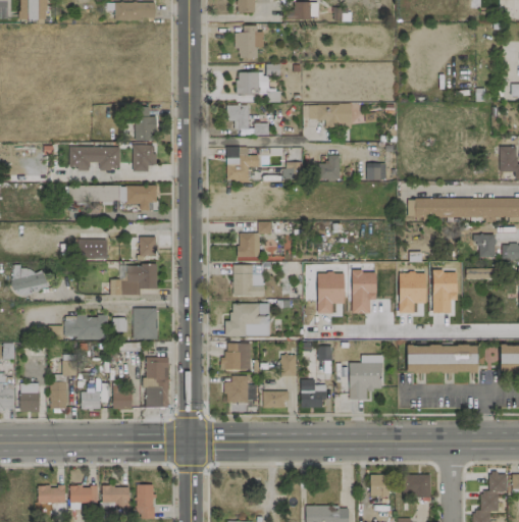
[(19,0),(19,19),(46,19),(46,0),(19,0)]
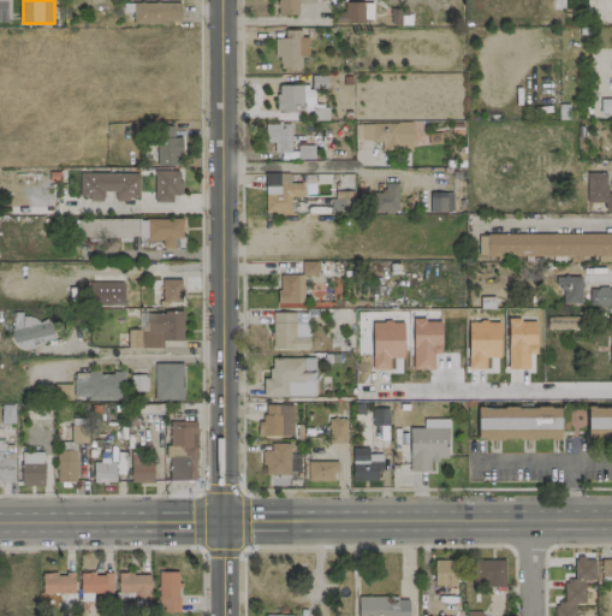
[(302,15),(301,0),(280,0),(281,16),(302,15)]
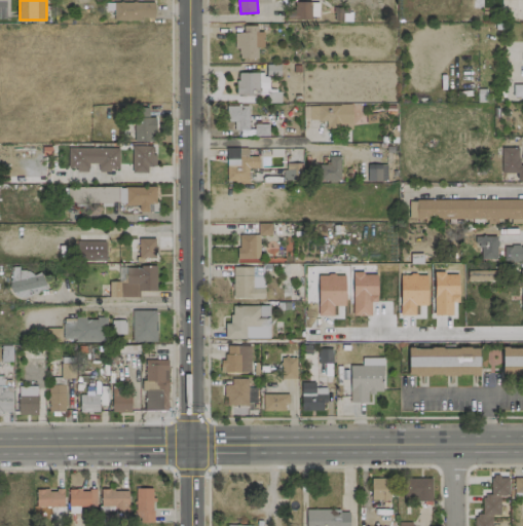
[(116,2),(116,20),(157,20),(157,3),(116,2)]
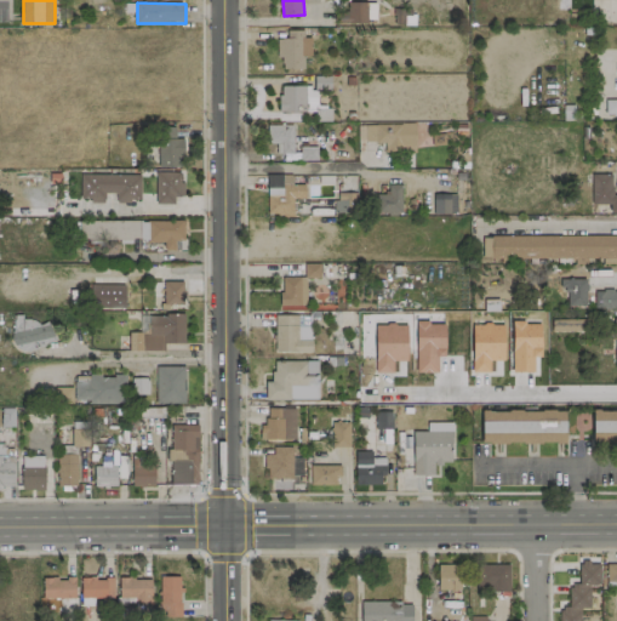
[(370,24),(370,3),(348,3),(348,23),(370,24)]
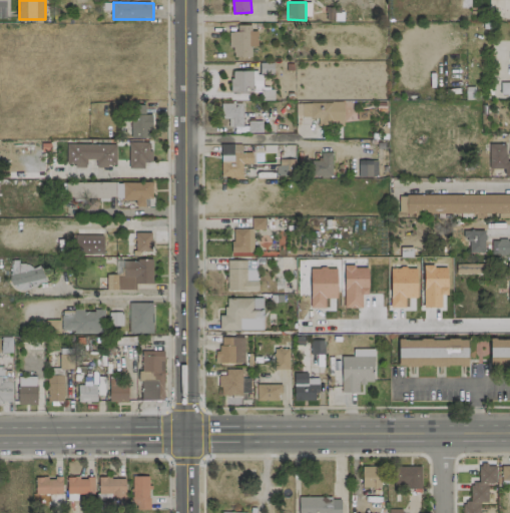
[(232,31),(232,56),(253,57),(253,46),(260,46),(260,27),(239,27),(239,32),(232,31)]
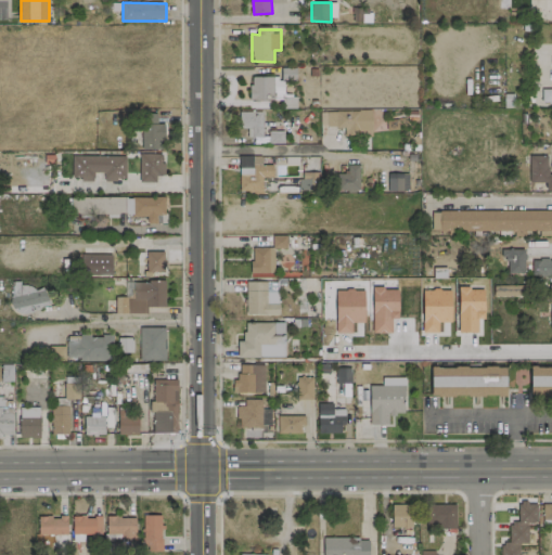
[(253,77),(253,100),(286,99),(286,80),(298,80),(298,68),(282,68),(283,77),(253,77)]
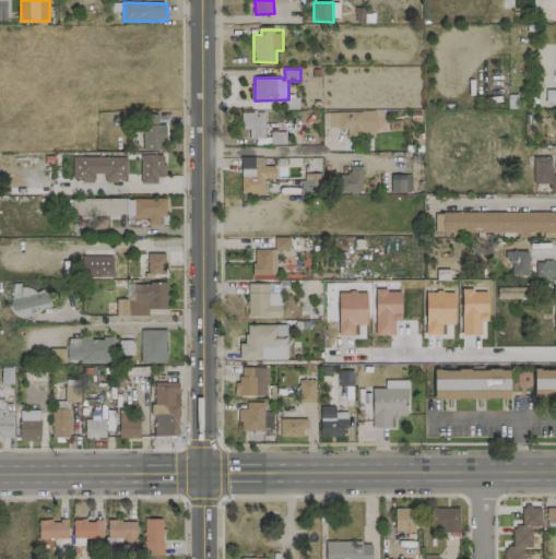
[(377,111),(331,111),(331,128),(349,128),(349,138),(377,138),(377,111)]
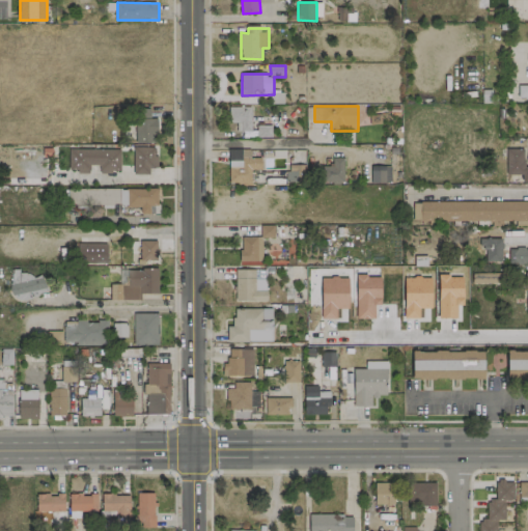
[(274,137),(273,117),(253,118),(253,107),(231,107),(231,123),(240,123),(240,132),(259,131),(259,138),(274,137)]
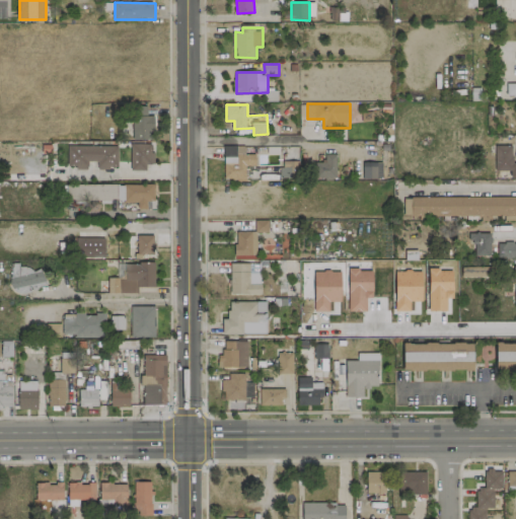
[(155,115),(134,116),(135,140),(156,139),(155,115)]
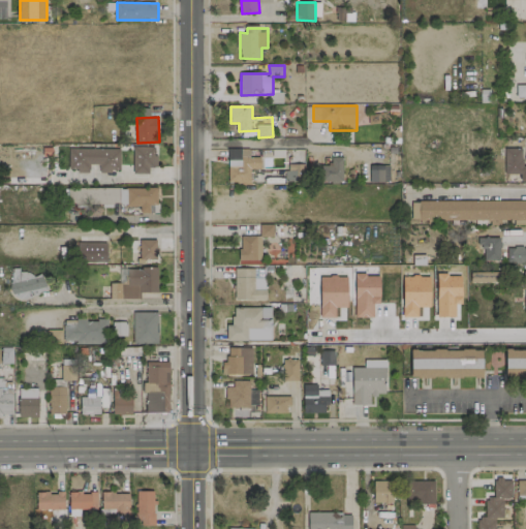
[(158,147),(135,147),(135,174),(151,174),(151,167),(158,167),(158,147)]
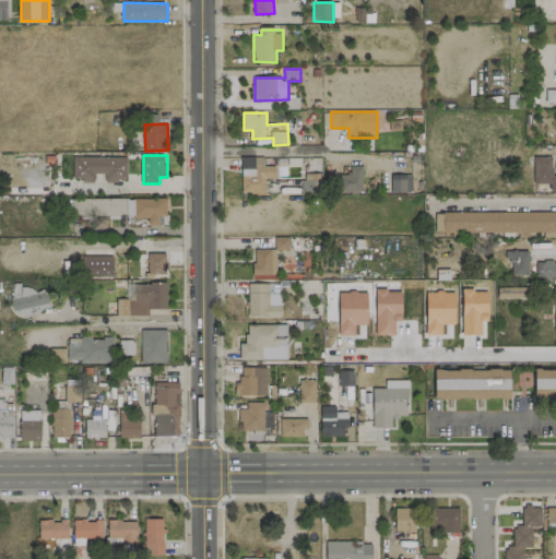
[(554,157),(535,156),(535,183),(553,183),(553,191),(555,191),(555,175),(554,175),(554,157)]
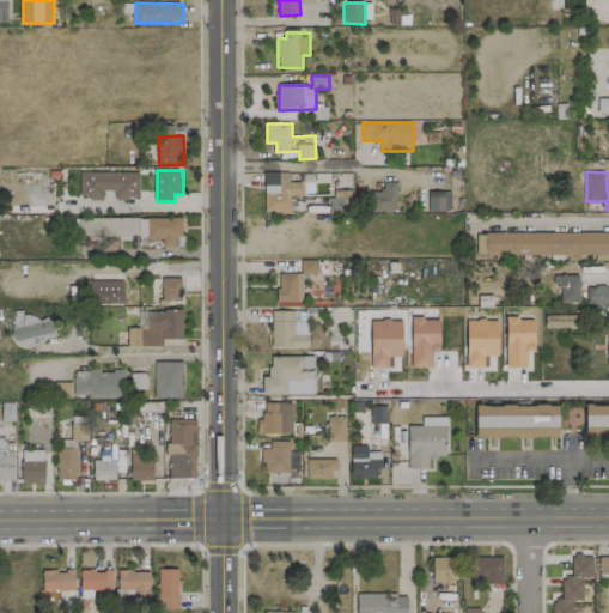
[(141,173),(81,173),(81,199),(105,199),(105,192),(117,192),(117,199),(141,199),(141,173)]
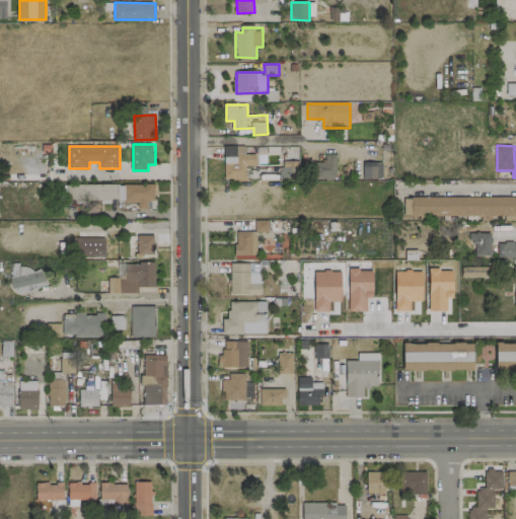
[(247,180),(247,166),(258,166),(256,154),(247,154),(246,146),(225,146),(226,180),(247,180)]
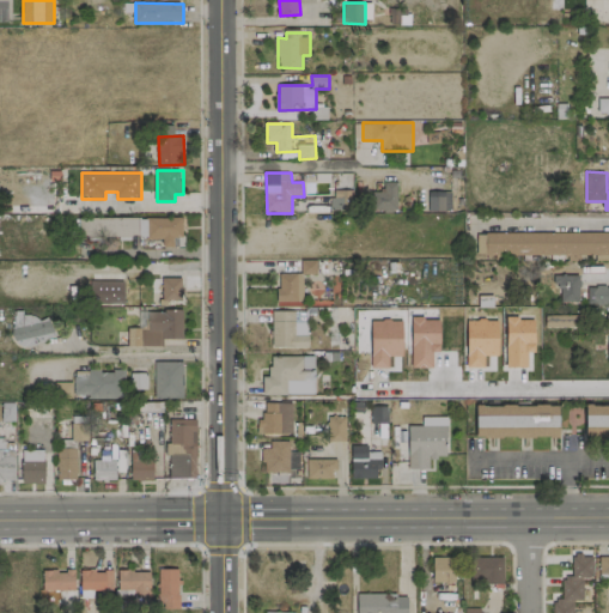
[(399,182),(385,182),(385,192),(376,192),(376,211),(399,211),(399,182)]
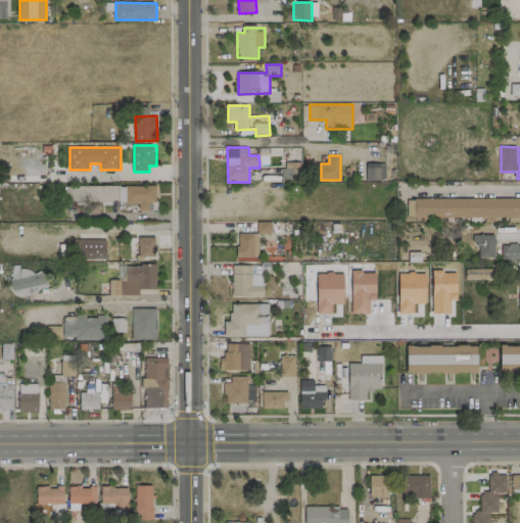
[(284,180),(302,179),(301,162),(284,162),(284,180)]
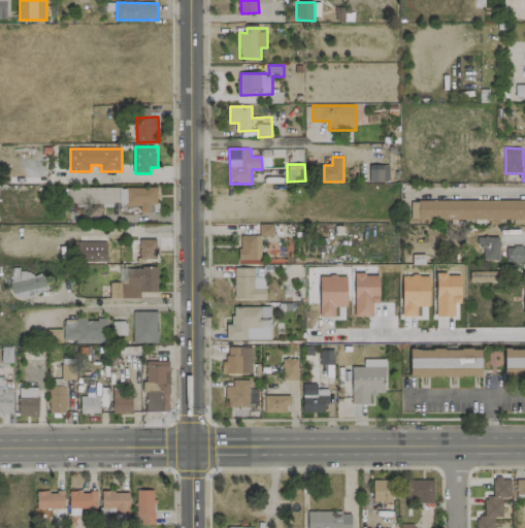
[(370,182),(385,182),(385,166),(371,165),(370,182)]
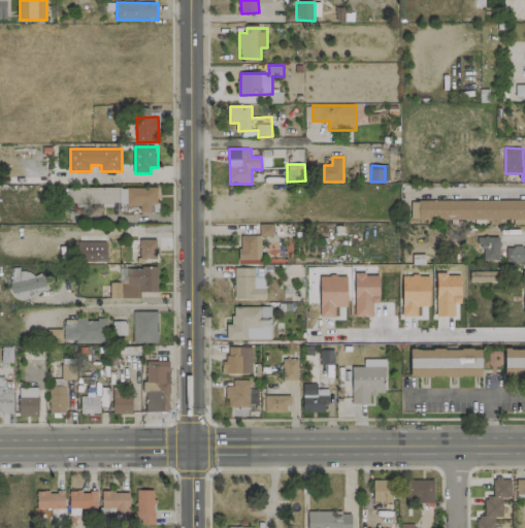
[(158,188),(67,189),(67,206),(142,205),(142,212),(158,212),(158,188)]
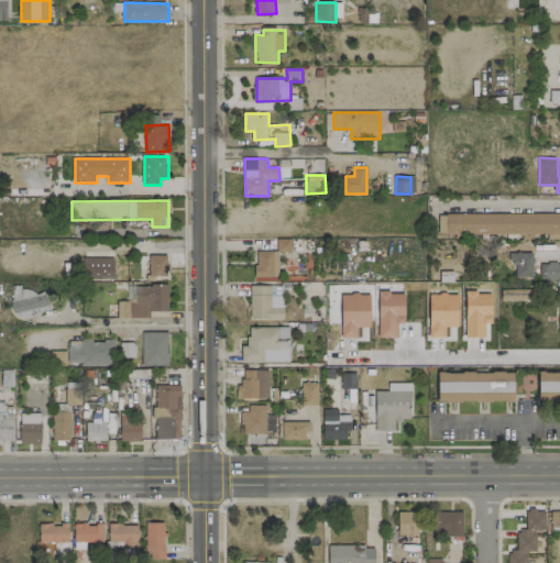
[(559,212),(440,214),(440,234),(457,234),(457,235),(524,235),(524,240),(535,240),(535,234),(549,234),(549,240),(559,239),(559,212)]
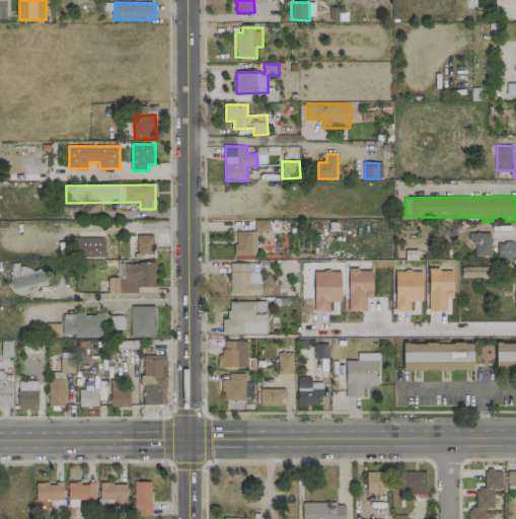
[(270,231),(271,221),(258,221),(258,231),(270,231)]
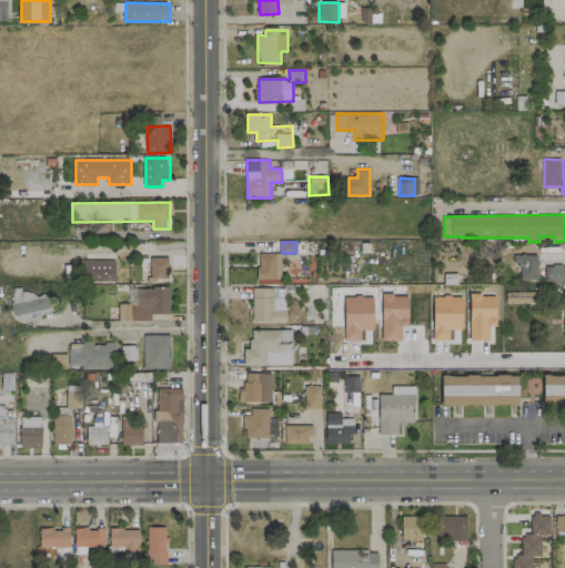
[(260,280),(283,280),(283,253),(260,254),(260,280)]
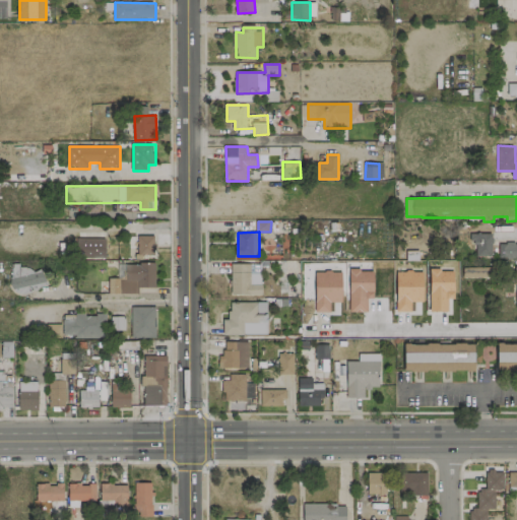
[(477,256),(494,257),(494,234),(472,234),(472,244),(477,244),(477,256)]
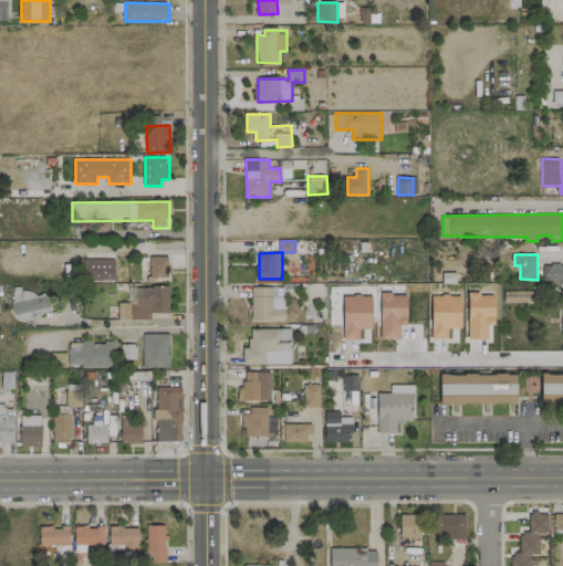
[(169,278),(170,257),(152,257),(152,278),(169,278)]
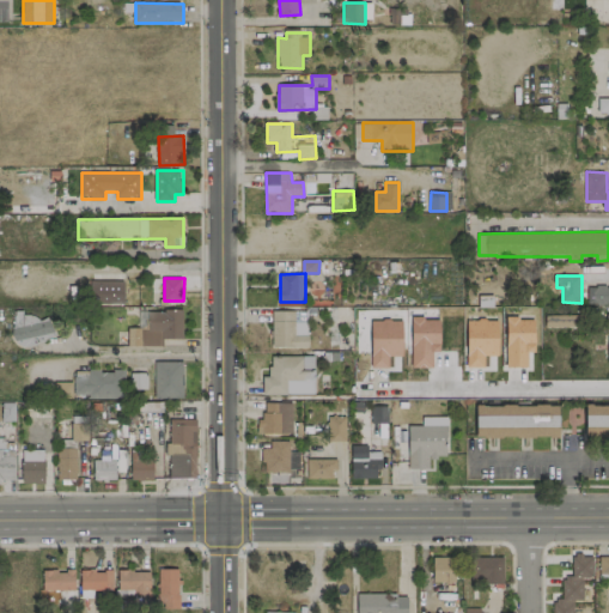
[(126,280),(91,281),(91,307),(127,307),(126,280)]
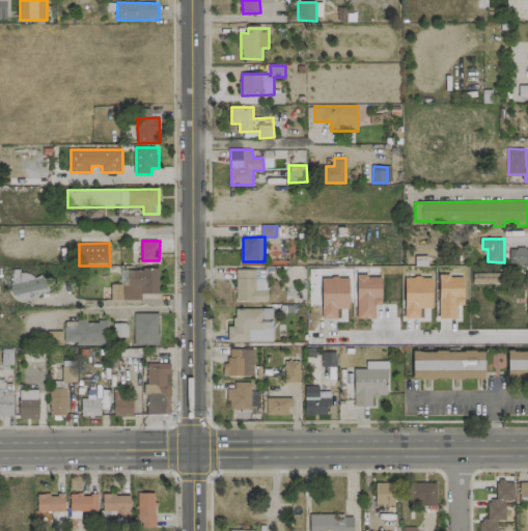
[(527,248),(511,248),(511,263),(527,263),(527,248)]
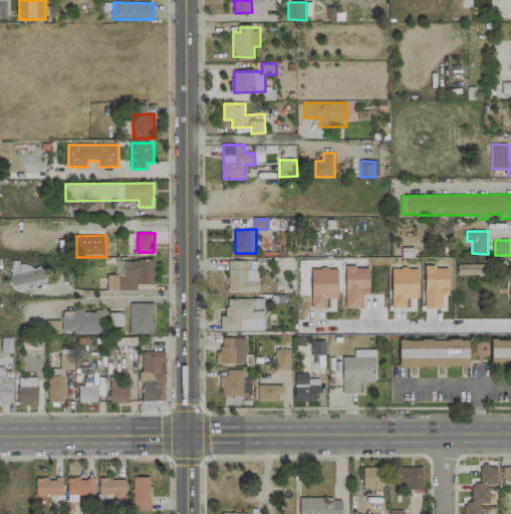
[(155,260),(125,261),(125,275),(109,276),(109,290),(139,290),(139,285),(155,284),(155,260)]
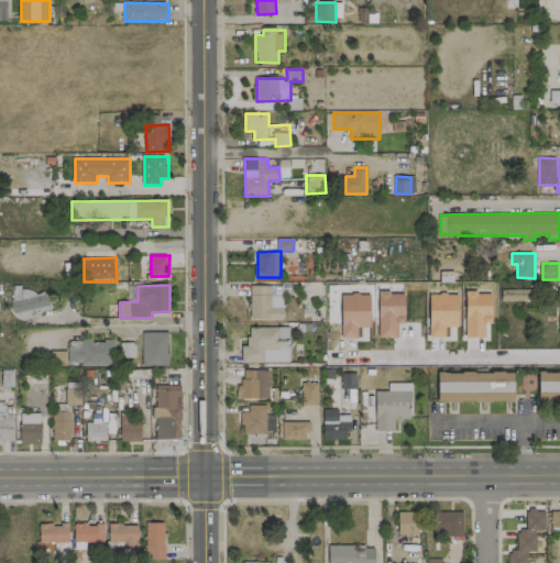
[(285,319),(285,296),(273,296),(273,286),(252,286),(252,319),(285,319)]
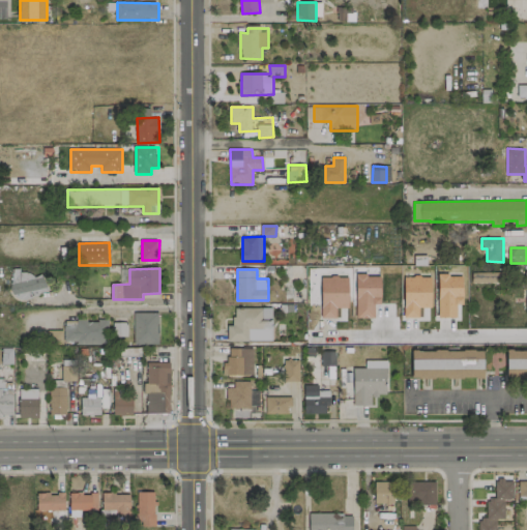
[(46,272),(13,273),(15,297),(47,296),(46,272)]
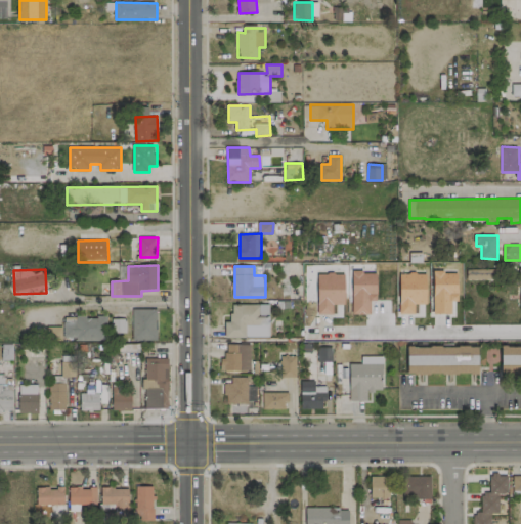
[(271,337),(270,313),(262,313),(262,304),(233,305),(234,322),(226,322),(226,338),(271,337)]
